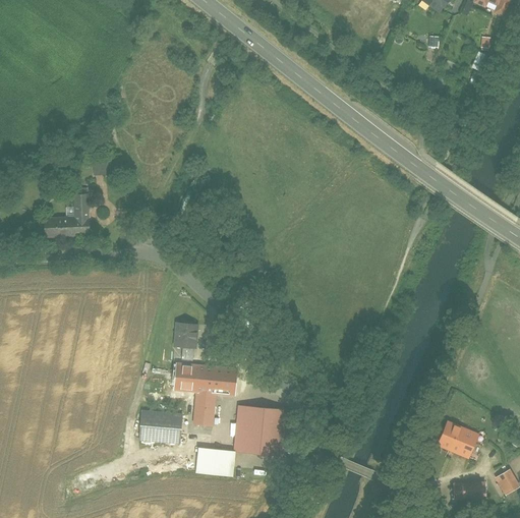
[(420,0),(432,10),(441,0),(420,0)]
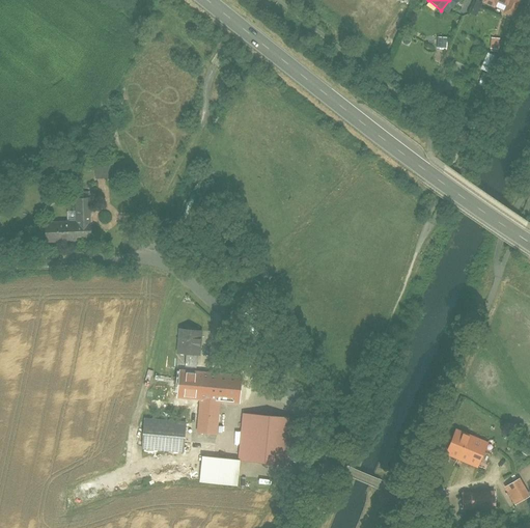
[(473,12),(479,0),(471,0),(467,9),(473,12)]
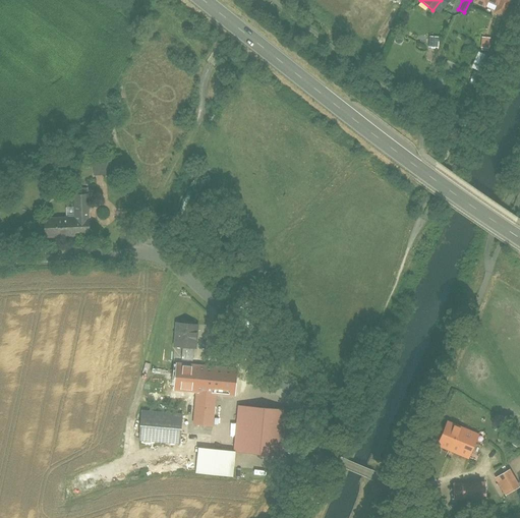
[(469,0),(501,13),(506,0),(469,0)]
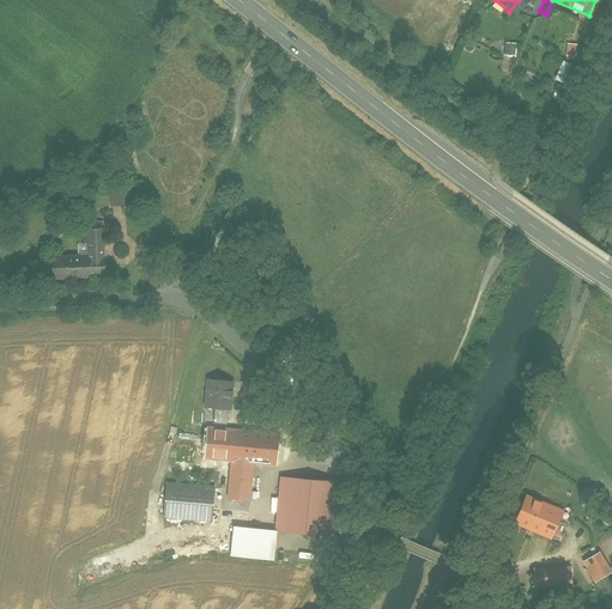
[(502,52),(513,52),(513,40),(502,40),(502,52)]
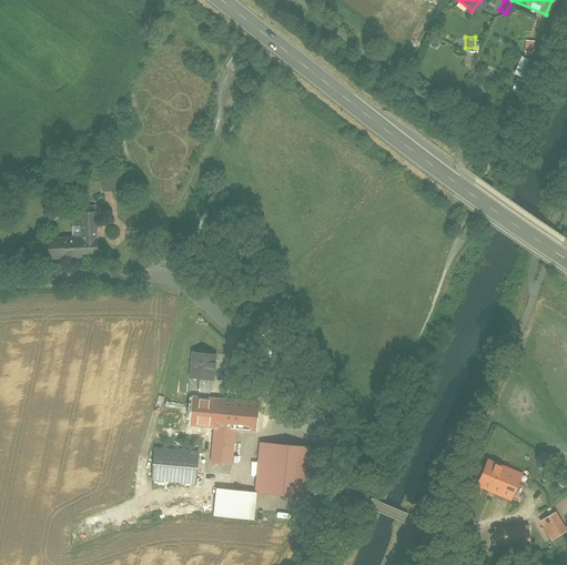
[(514,74),(523,78),(530,60),(522,57),(514,74)]
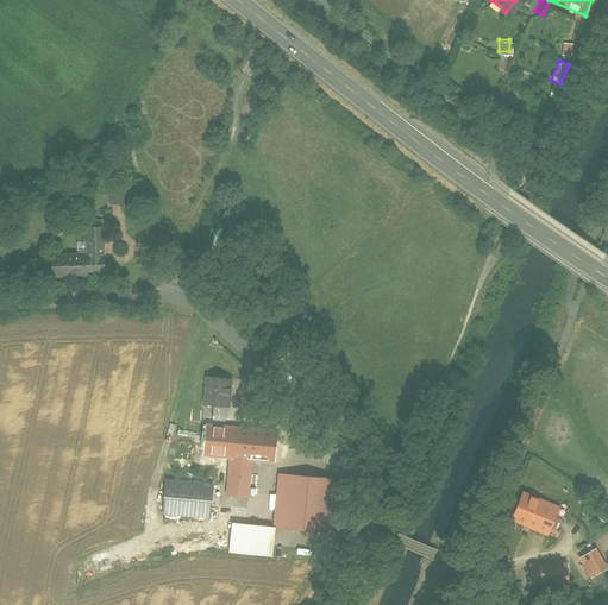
[(51,257),(52,271),(106,269),(104,226),(89,226),(92,254),(51,257)]
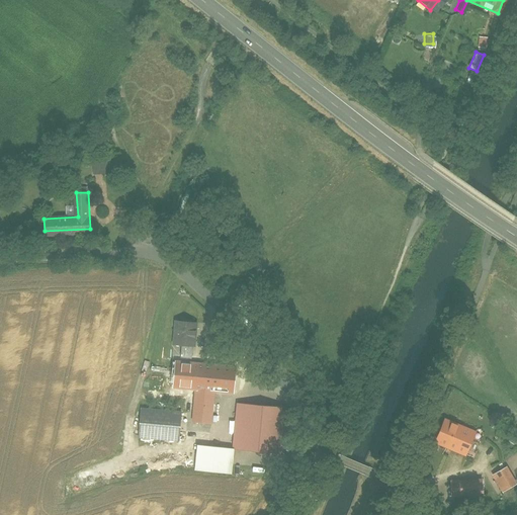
[(232,388),(233,362),(194,361),(196,321),(177,320),(176,341),(184,342),(183,360),(177,360),(176,385),(197,387),(196,418),(211,418),(212,387),(232,388)]
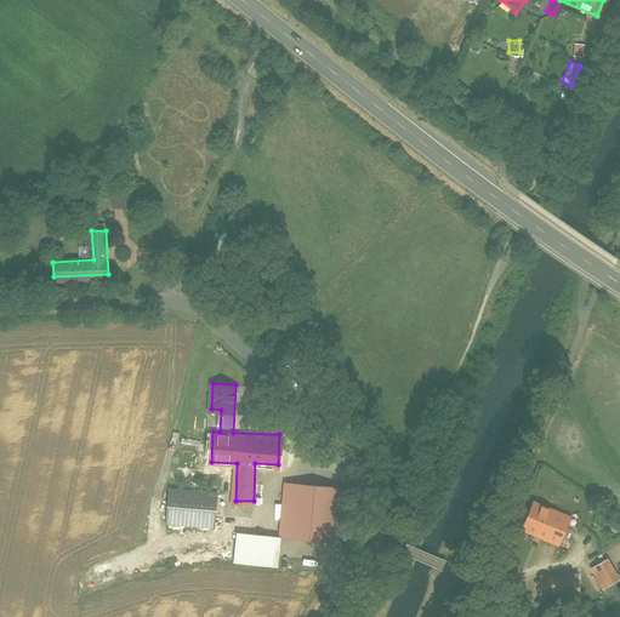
[(411,443),(405,450),(413,456),(419,449),(411,443)]
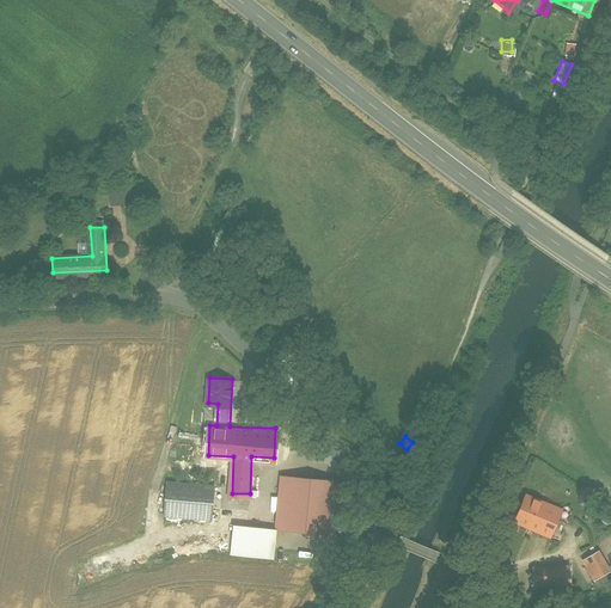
[(286,474),(280,532),(348,539),(350,515),(334,513),(337,480),(286,474)]
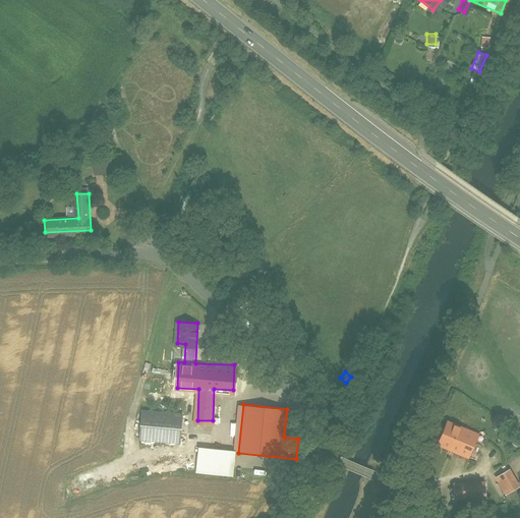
[(181,412),(143,410),(143,435),(180,436),(181,412)]
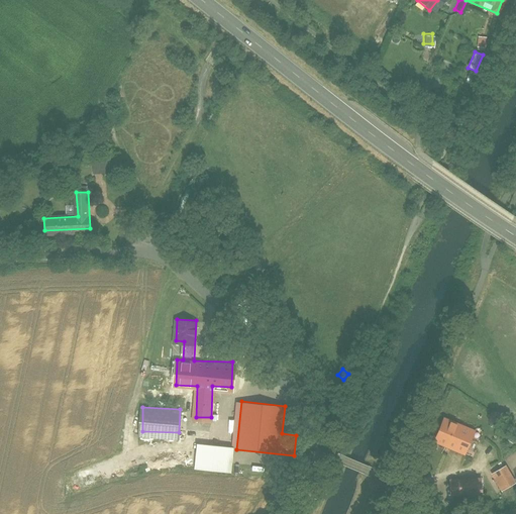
[(431,441),(465,455),(475,431),(441,417),(431,441)]
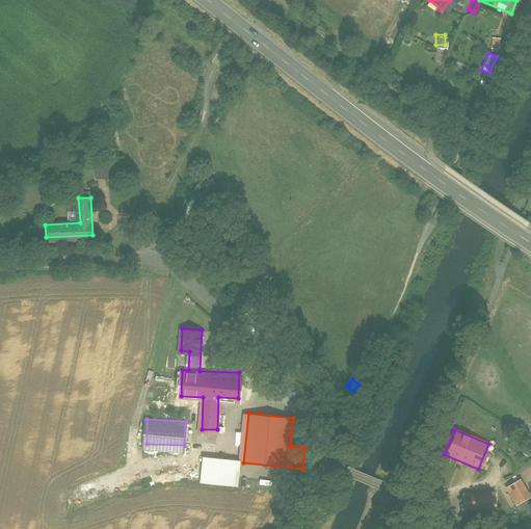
[(240,459),(203,456),(202,478),(239,480),(240,459)]
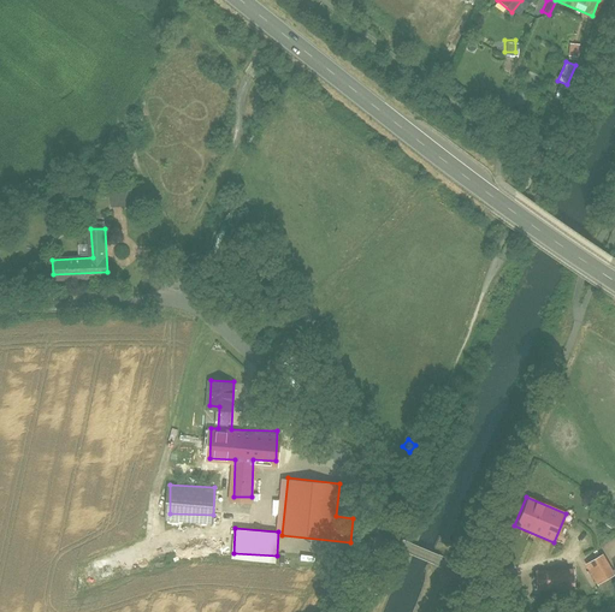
[(577,560),(589,576),(608,562),(596,546),(577,560)]
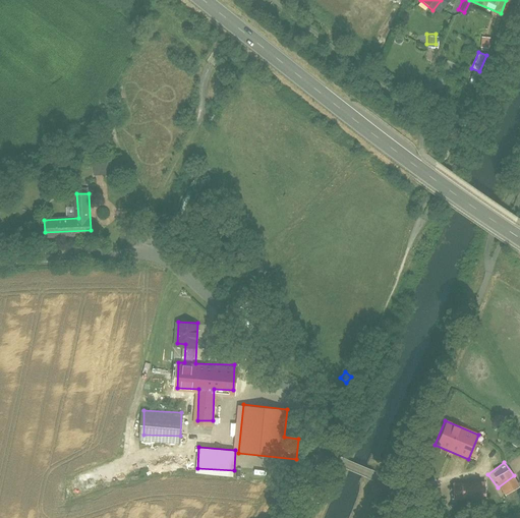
[(466,496),(467,478),(446,478),(446,496),(466,496)]
